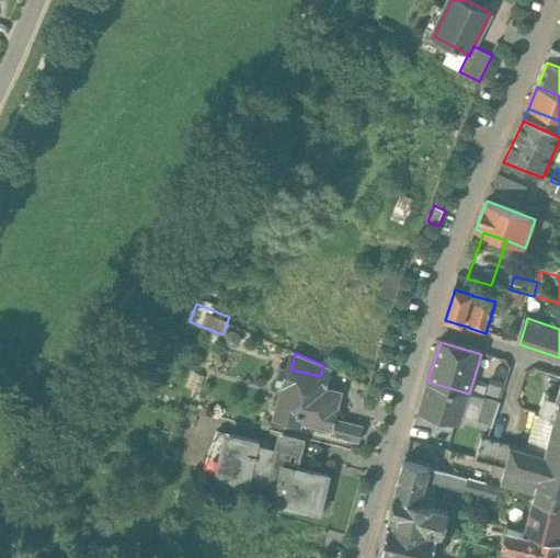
[(320,376),(292,369),(292,368),(281,366),(276,384),(284,386),(275,418),(300,423),(301,420),(332,428),(334,418),(336,409),(332,408),(336,391),(322,387),(324,379),(320,378),(320,376)]
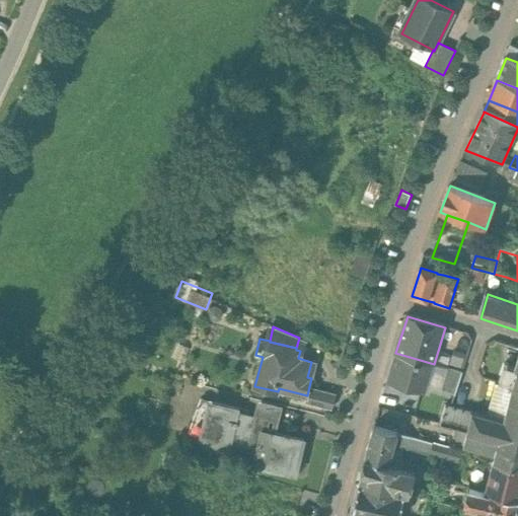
[(453,352),(450,366),(462,369),(465,355),(453,352)]
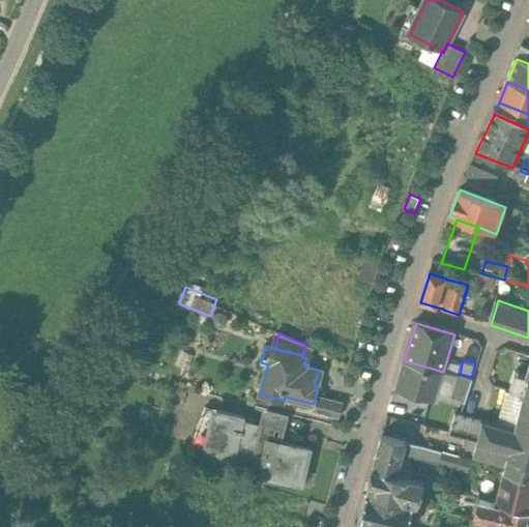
[(443,372),(404,360),(395,388),(407,391),(406,392),(418,396),(418,394),(435,400),(443,372)]
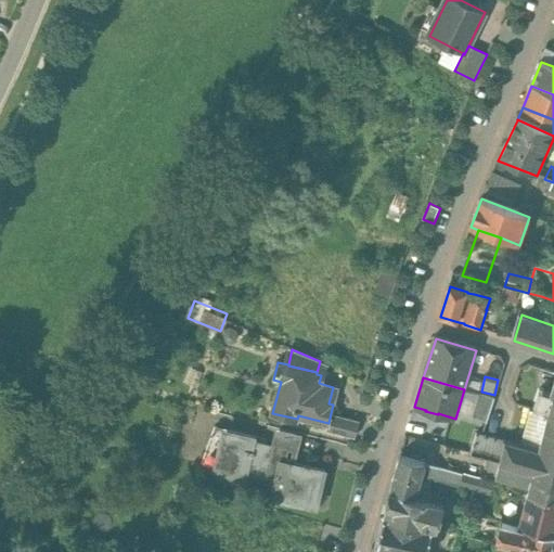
[(479,394),(473,418),(488,422),(494,399),(479,394)]
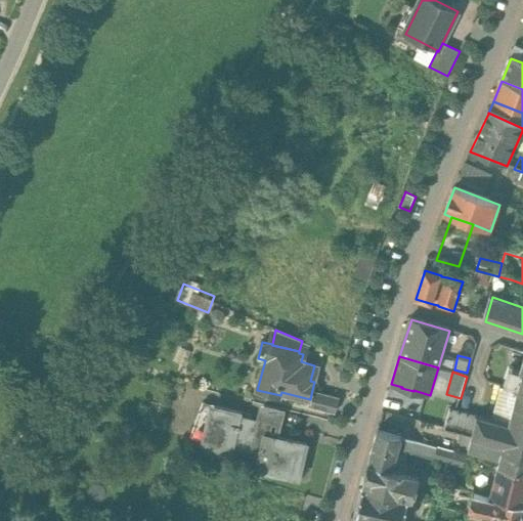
[(509,408),(514,390),(498,385),(489,421),(503,424),(503,423),(510,424),(514,409),(509,408)]
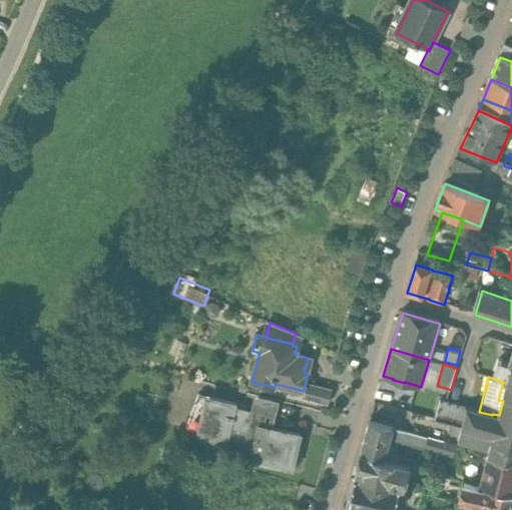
[(333,390),(306,382),(304,391),(302,397),(329,404),(333,390)]
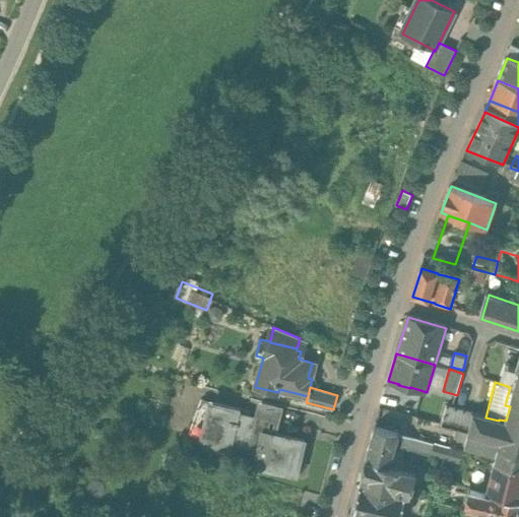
[(518,389),(513,388),(510,387),(505,405),(510,406),(506,421),(499,419),(499,421),(485,417),(447,406),(442,424),(461,430),(503,441),(501,447),(518,452),(518,389)]
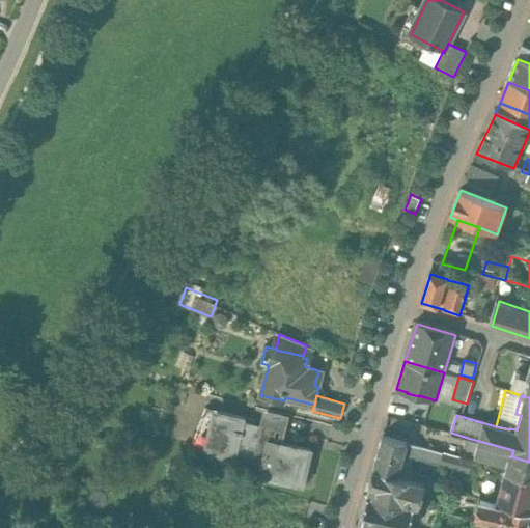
[(274,423),(262,420),(261,424),(244,420),(245,416),(219,410),(208,451),(235,457),(236,453),(263,460),(260,474),(304,484),(312,448),(271,439),(274,423)]
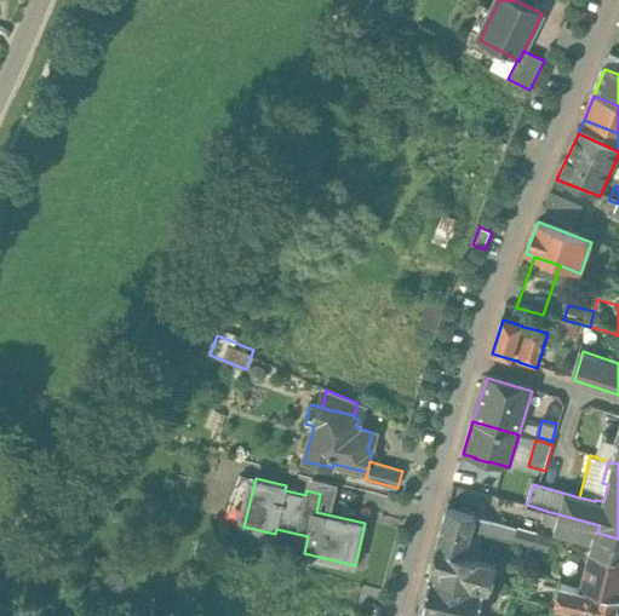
[(506,500),(454,485),(447,508),(499,524),(506,500)]
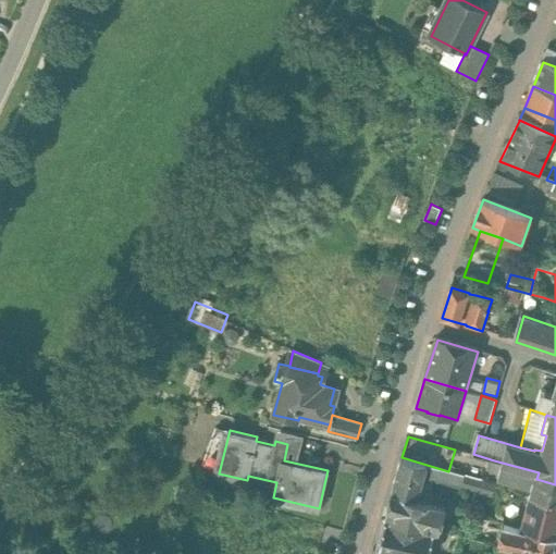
[(448,471),(402,457),(392,492),(417,499),(422,483),(441,482),(461,488),(466,477),(448,471)]
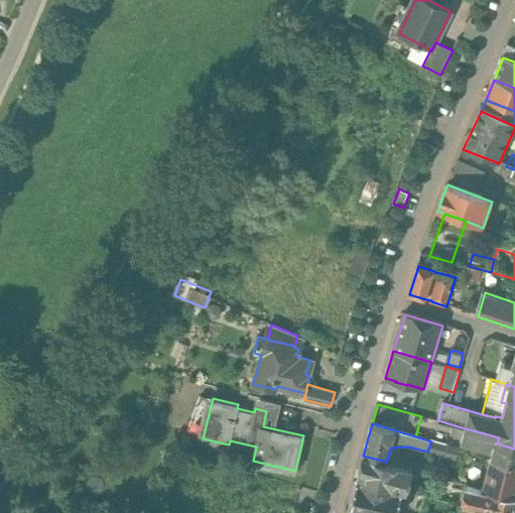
[(514,449),(497,443),(499,437),(458,426),(455,436),(463,439),(462,441),(494,452),(492,459),(514,464),(514,449)]
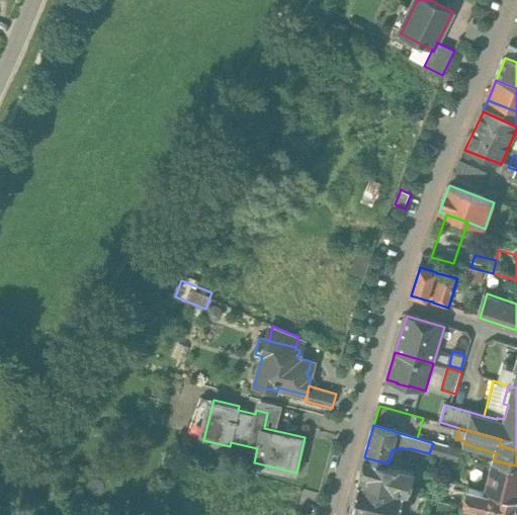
[(460,451),(447,447),(444,456),(457,461),(460,451)]
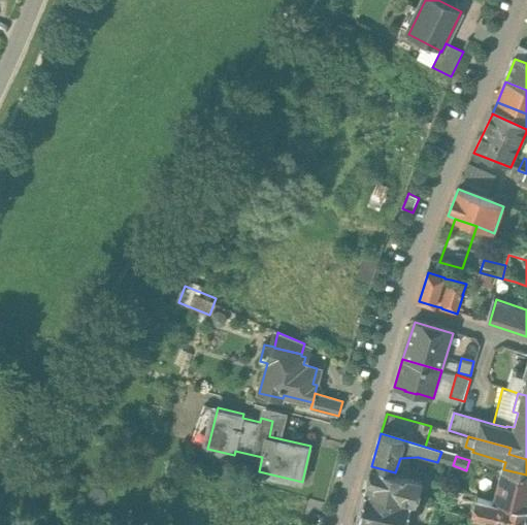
[(395,472),(371,466),(367,481),(368,481),(365,491),(413,502),(417,503),(423,481),(395,472)]
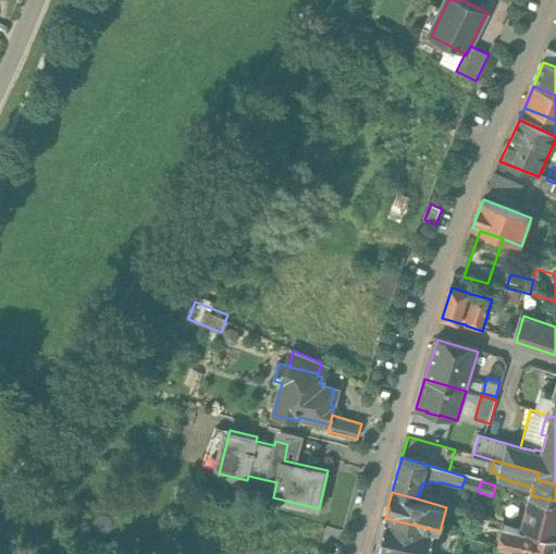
[(555,501),(531,495),(523,524),(511,519),(514,512),(497,507),(494,521),(503,524),(522,530),(555,538),(555,501)]
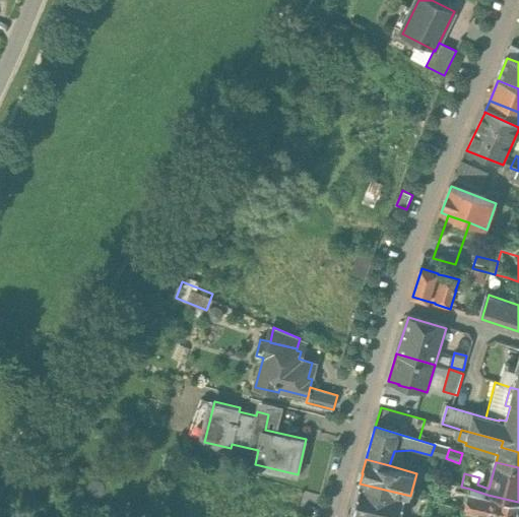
[(400,516),(406,495),(360,483),(353,512),(372,516),(400,516)]
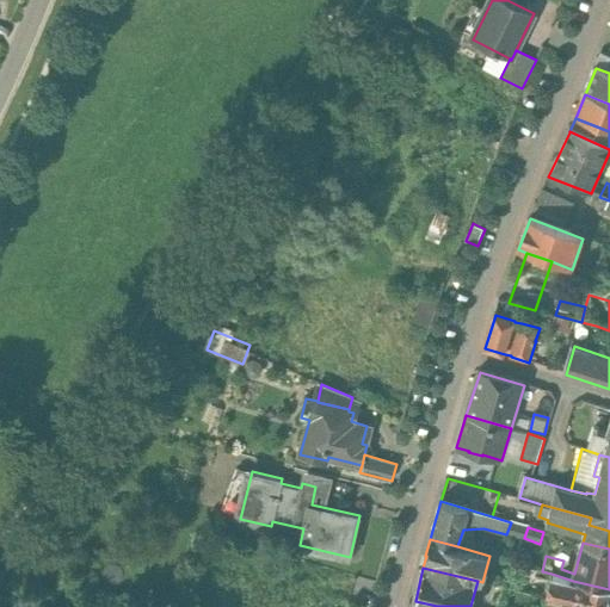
[(609,589),(573,581),(552,574),(547,598),(564,601),(589,606),(608,606),(609,600),(609,589)]
